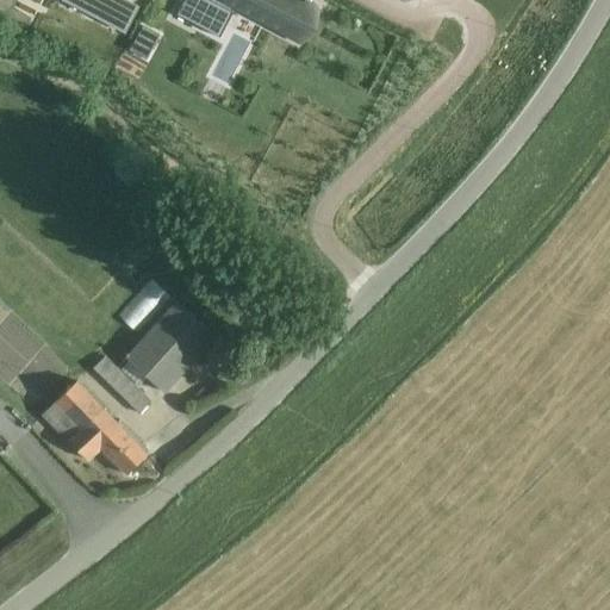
[(62,0),(82,12),(88,0),(62,0)]
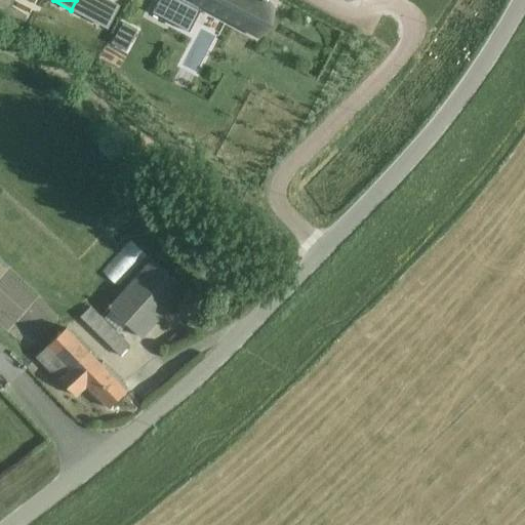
[(158,0),(152,13),(177,27),(189,5),(178,0),(158,0)]
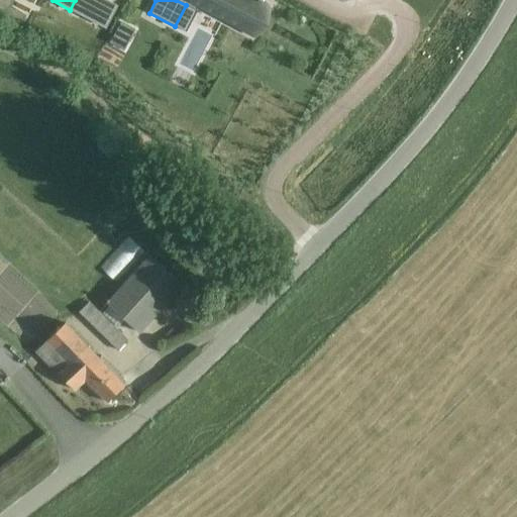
[(184,0),(198,7),(252,36),(253,34),(253,33),(266,10),(267,10),(268,8),(262,2),(264,1),(262,0),(245,0),(244,1),(243,3),(237,0),(236,0),(184,0)]
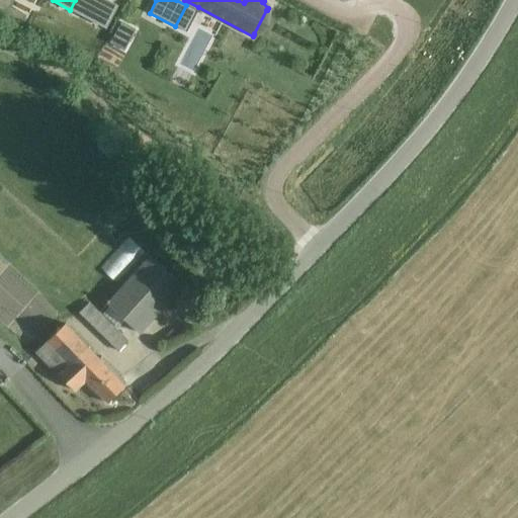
[(118,281),(144,249),(126,236),(101,267),(118,281)]
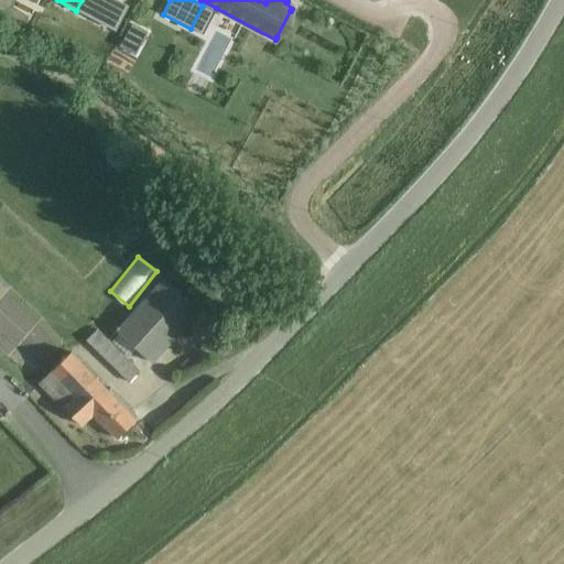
[(198,312),(163,280),(116,331),(152,364),(198,312)]
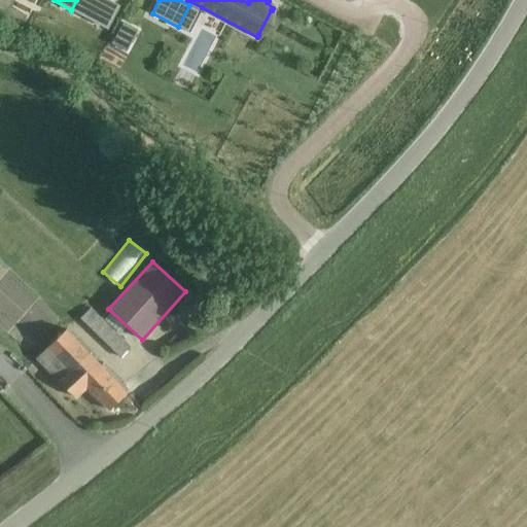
[(130,347),(90,308),(79,318),(119,357),(130,347)]
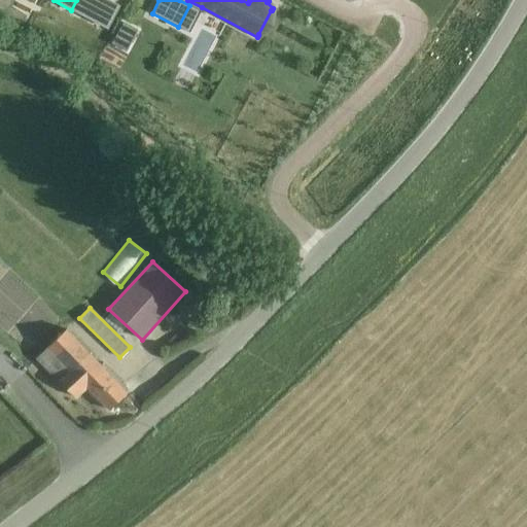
[(66,329),(36,359),(76,397),(86,388),(108,411),(127,392),(66,329)]
